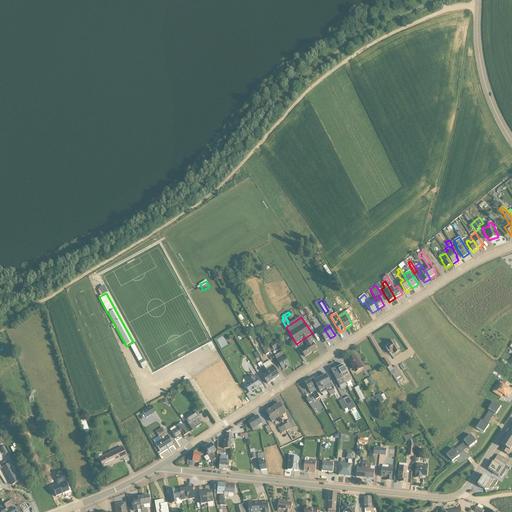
[(324,329),(320,332),(325,341),(330,338),(324,329)]
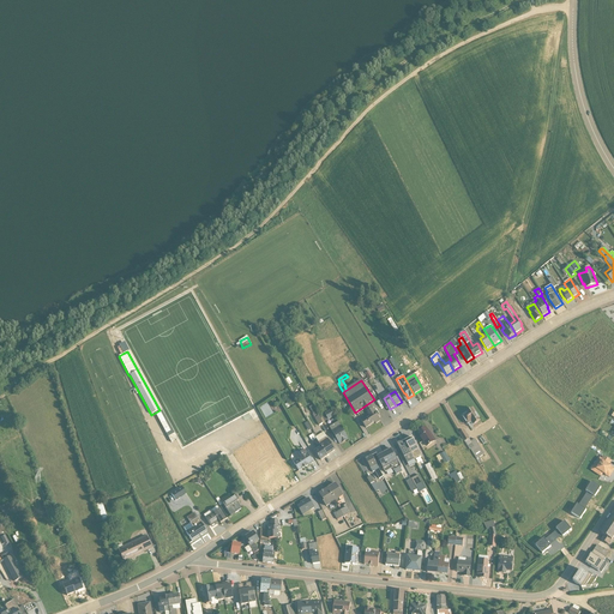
[(361,422),(366,428),(375,422),(375,423),(380,421),(372,409),(373,408),(369,403),(355,413),(357,415),(363,410),(368,417),(361,422)]
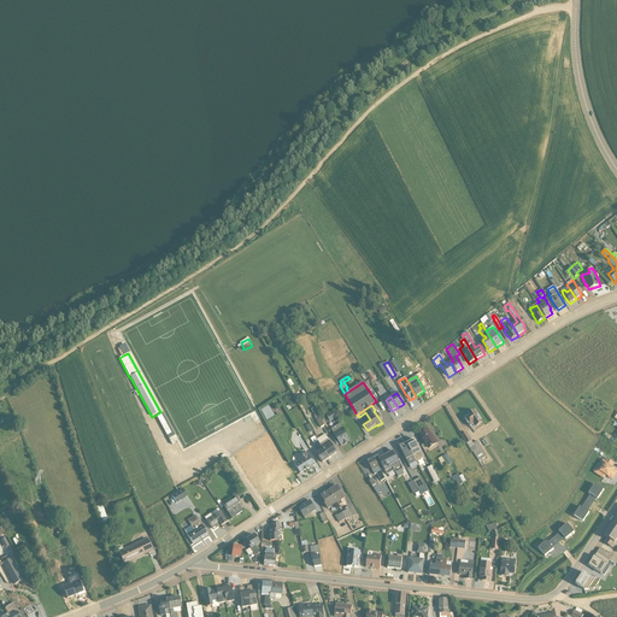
[(268,421),(275,416),(269,406),(262,411),(268,421)]
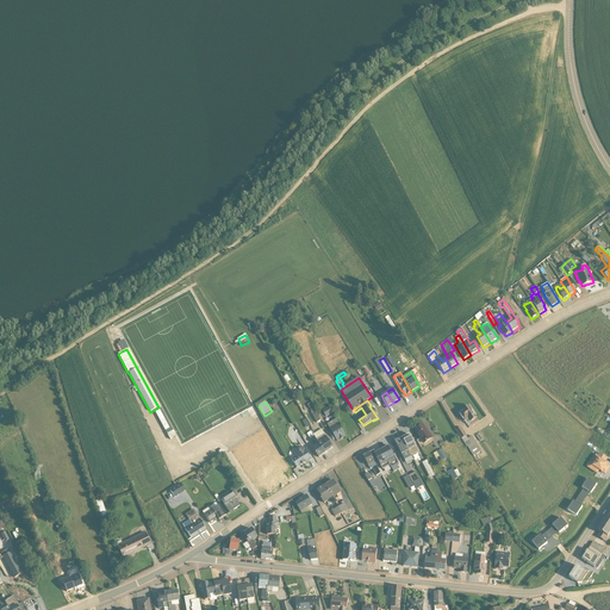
[(332,414),(329,408),(323,411),(327,417),(332,414)]
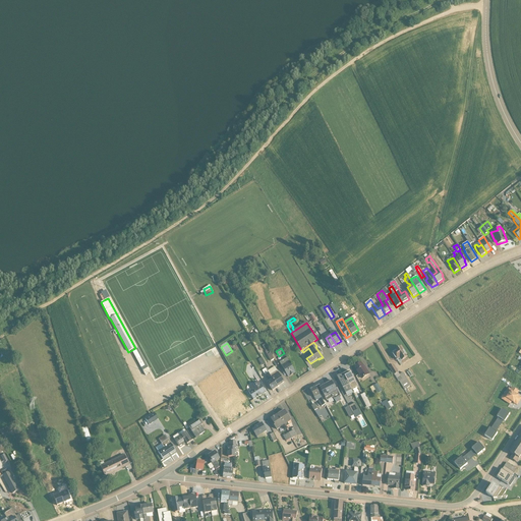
[(396,351),(392,353),(398,363),(401,361),(407,357),(406,355),(407,354),(404,350),(403,351),(401,348),(400,348),(399,348),(397,349),(396,350),(396,351)]
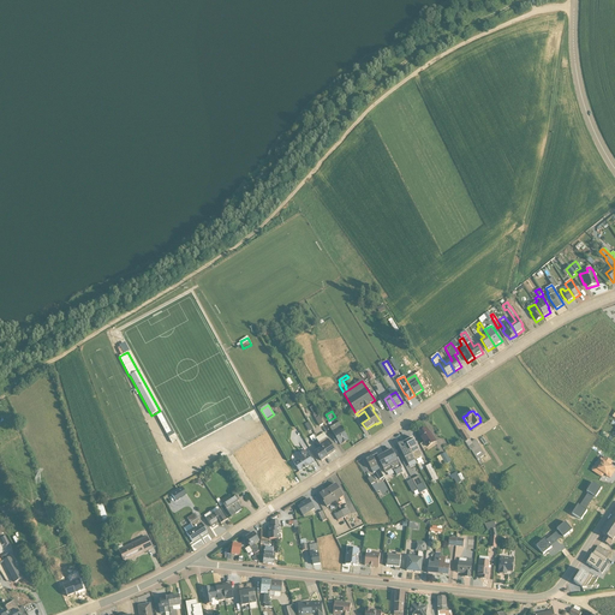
[(161,412),(155,415),(171,445),(177,441),(166,422),(161,412)]
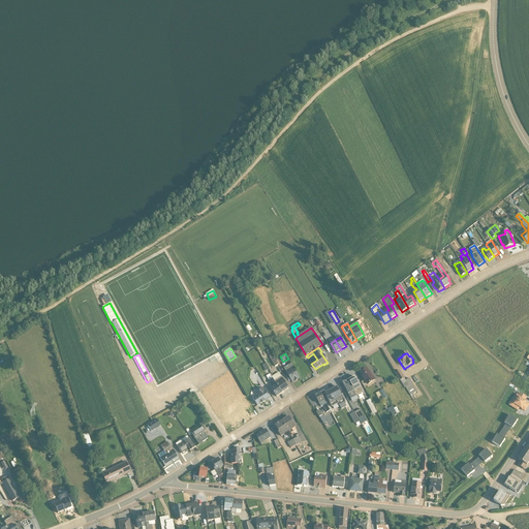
[(278,365),(273,355),(269,358),(274,367),(278,365)]
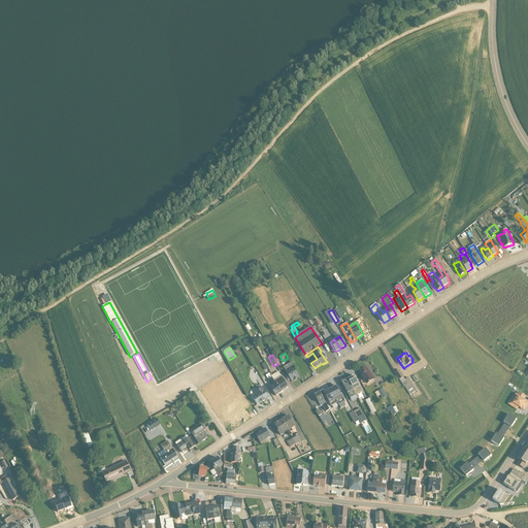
[(299,378),(291,363),(284,367),(292,383),(299,378)]
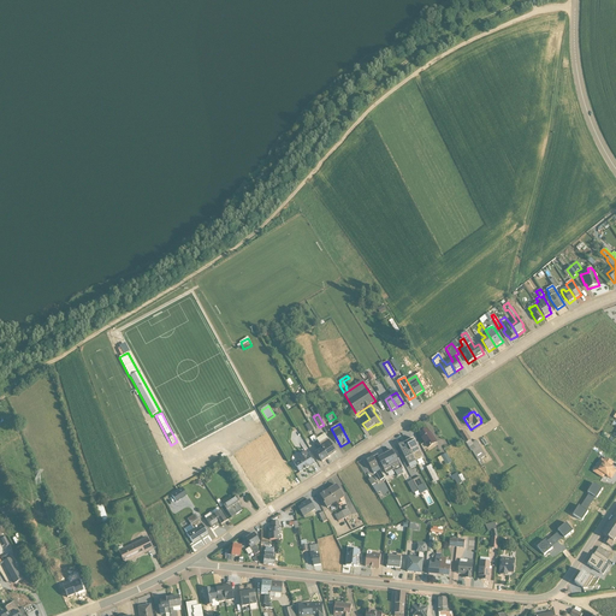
[(427,430),(419,434),(428,449),(437,443),(433,438),(433,439),(427,430)]
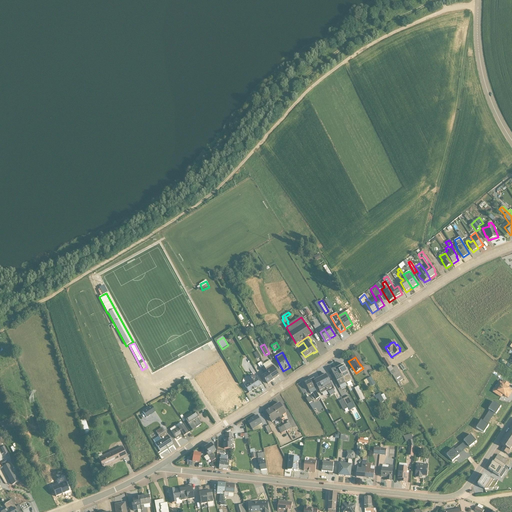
[(397,383),(404,379),(395,367),(392,368),(387,359),(383,362),(391,375),(392,375),(397,383)]
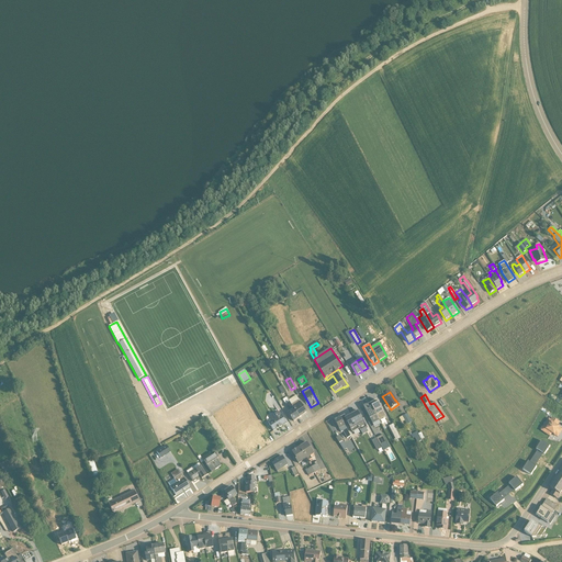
[(288,396),(287,397),(300,417),(307,413),(295,396),(290,400),(289,398),(290,397),(290,396),(288,396)]
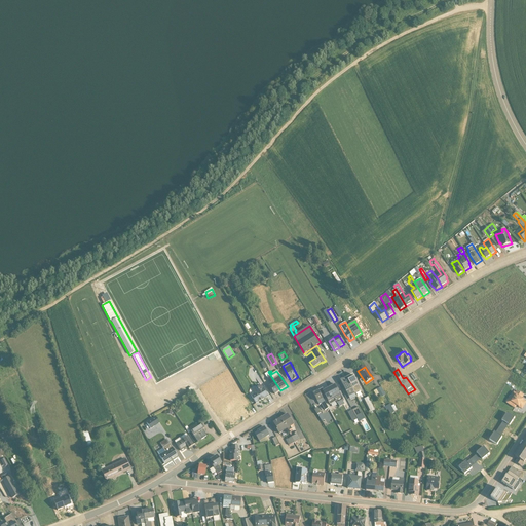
[(269,387),(274,395),(280,390),(268,372),(264,374),(271,385),(269,387)]
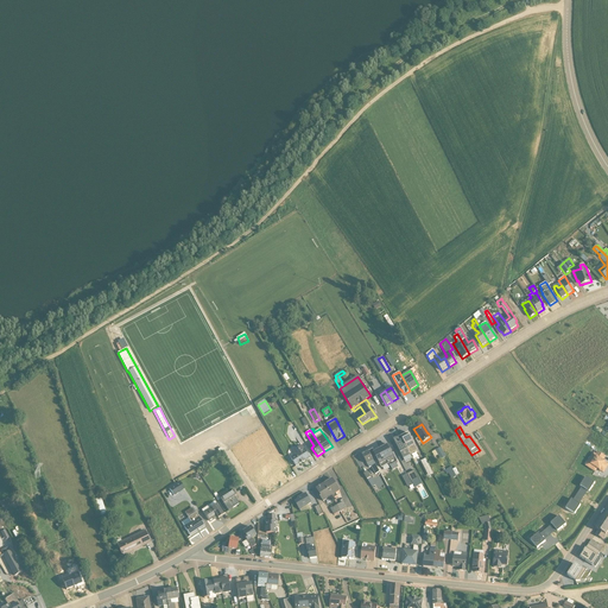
[(406,435),(400,437),(410,455),(412,454),(417,451),(409,435),(407,435),(406,435)]
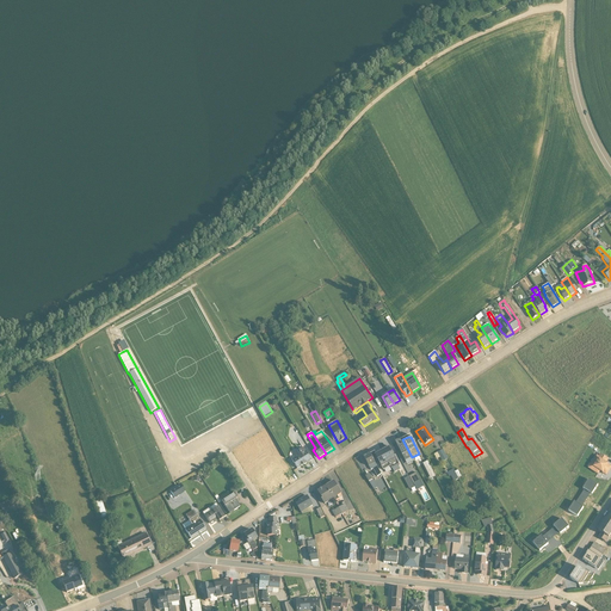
[(412,457),(402,439),(397,442),(397,443),(396,444),(402,456),(402,455),(405,461),(412,457)]
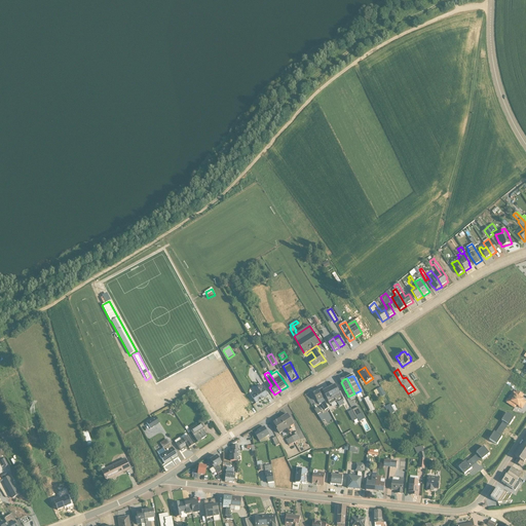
[(343,400),(335,385),(329,388),(337,404),(343,400)]
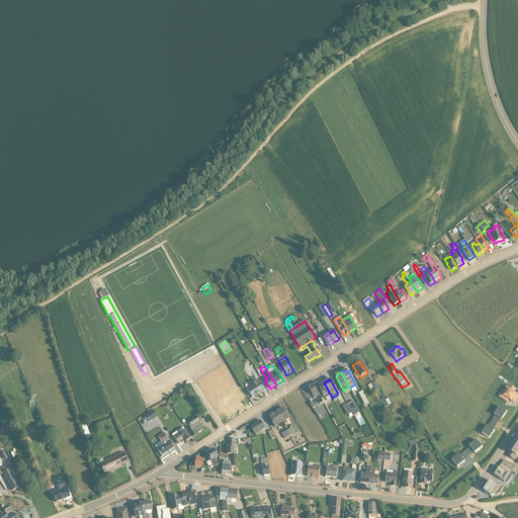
[(247,390),(252,398),(260,393),(264,391),(257,380),(249,385),(251,387),(247,390)]
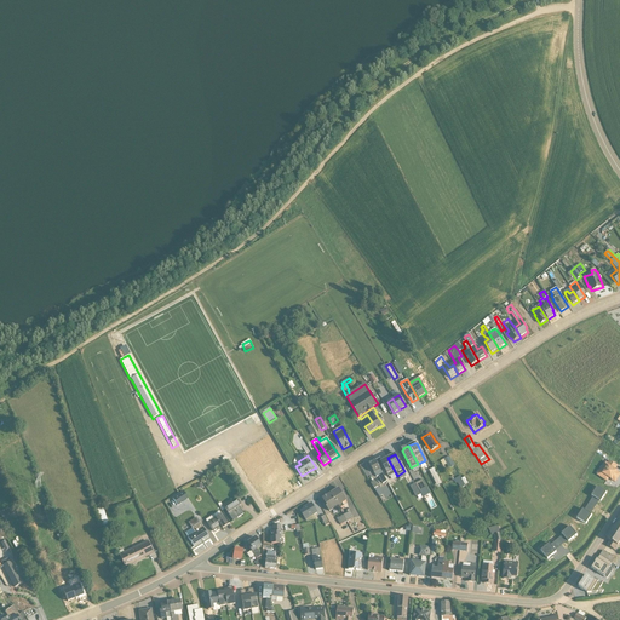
[(449,457),(440,461),(442,466),(447,465),(449,469),(454,466),(449,457)]
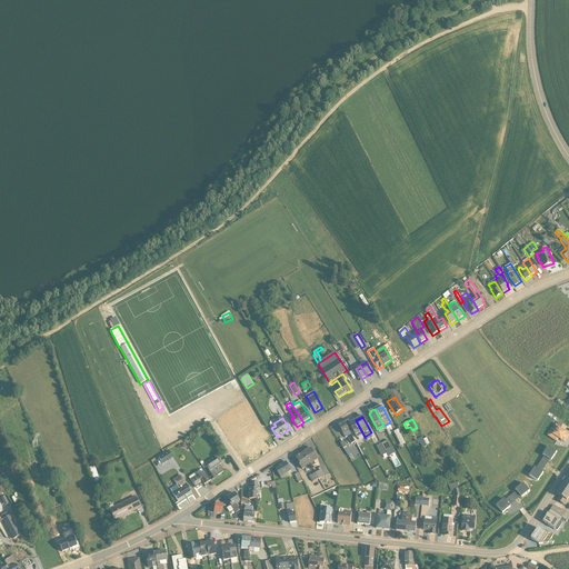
[(349,421),(345,423),(349,431),(352,429),(357,439),(363,435),(356,420),(350,423),(349,421)]
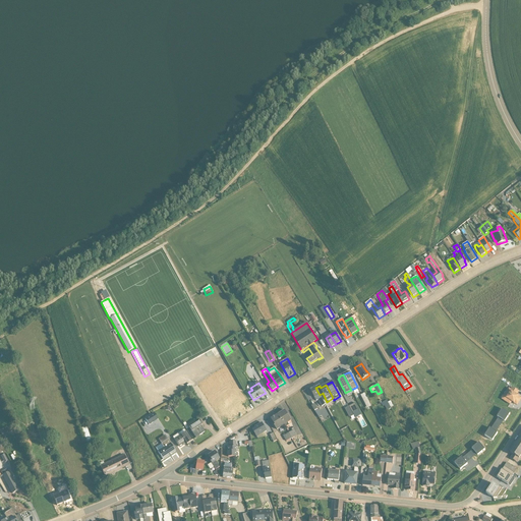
[(315,388),(310,390),(314,398),(316,401),(317,400),(322,407),(323,406),(324,407),(326,406),(325,405),(315,388)]
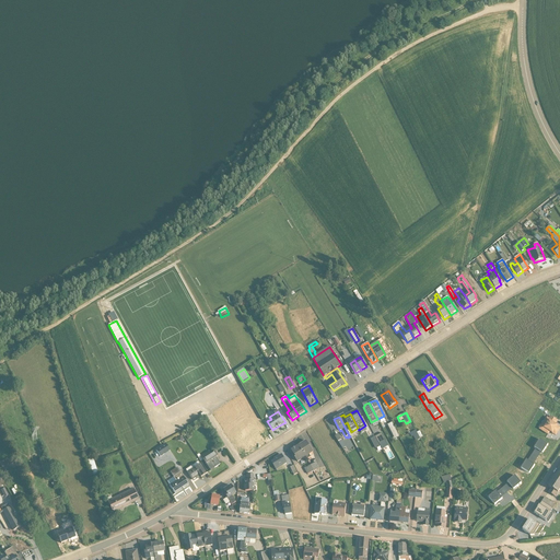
[(546,418),(538,430),(548,435),(550,432),(556,435),(559,429),(555,426),(558,421),(550,417),(548,419),(546,418)]
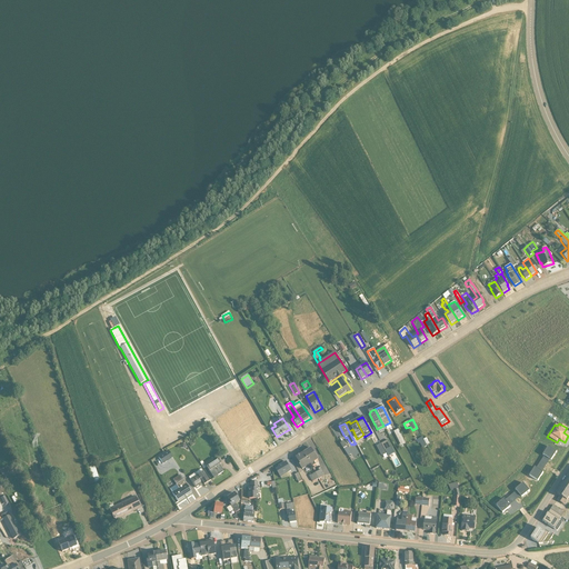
[(422,438),(417,440),(418,443),(420,443),(422,449),(427,447),(422,438)]
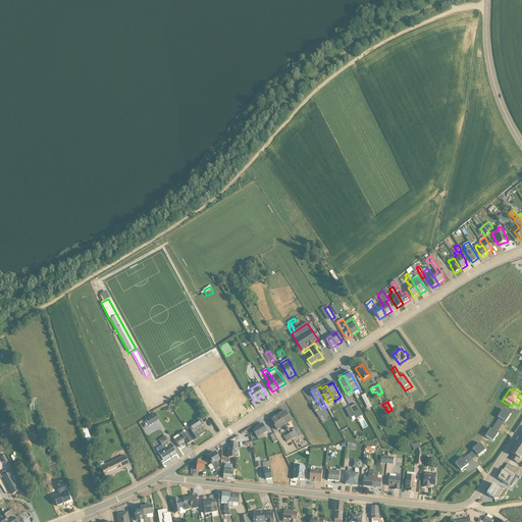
[(354,414),(359,411),(355,405),(350,408),(354,414)]
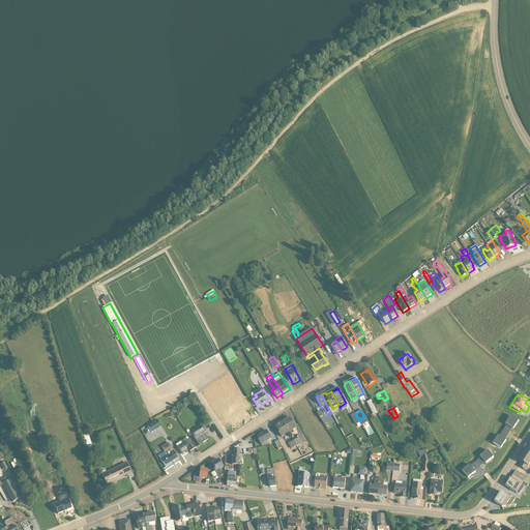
[(351,416),(355,424),(360,422),(355,414),(351,416)]
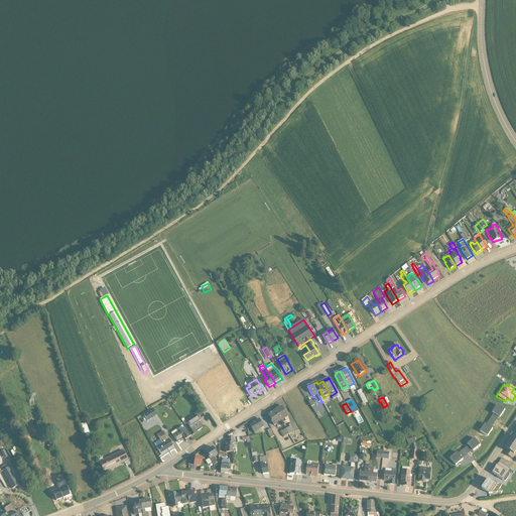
[(497,405),(492,413),(493,414),(498,417),(500,418),(505,410),(497,405)]
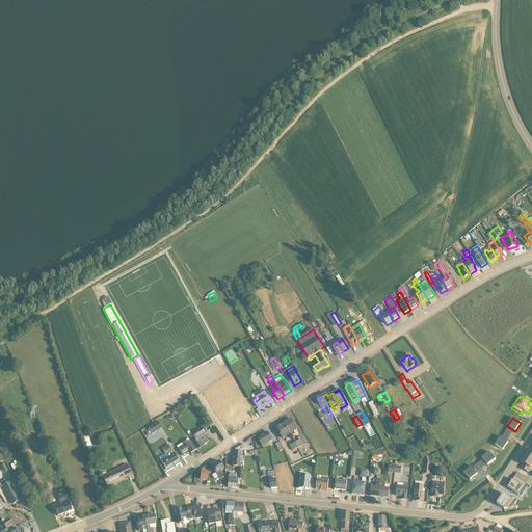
[(292,436),(295,434),(294,433),(298,430),(290,420),(285,423),(292,436)]
